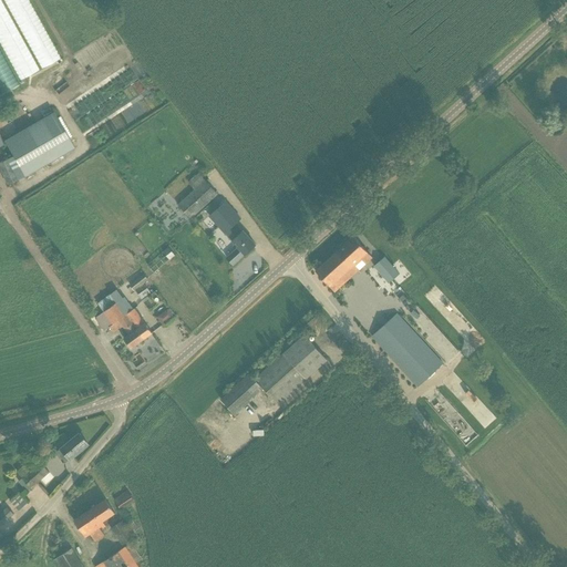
[(0,0),(0,44),(20,81),(39,70),(0,0)]
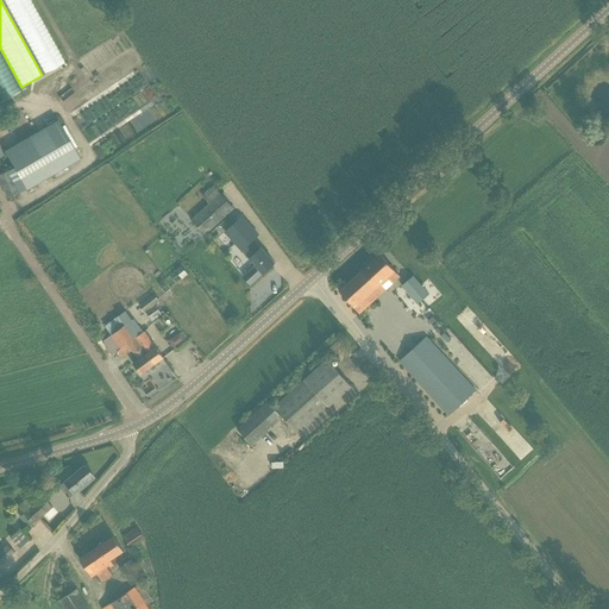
[(30,0),(2,0),(44,74),(64,62),(30,0)]
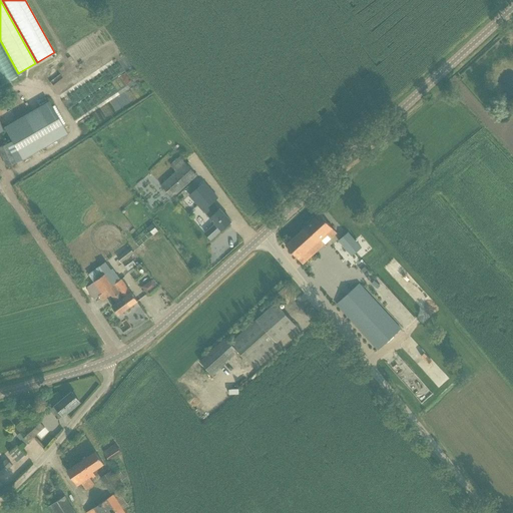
[(48,102),(3,128),(22,159),(66,133),(48,102)]
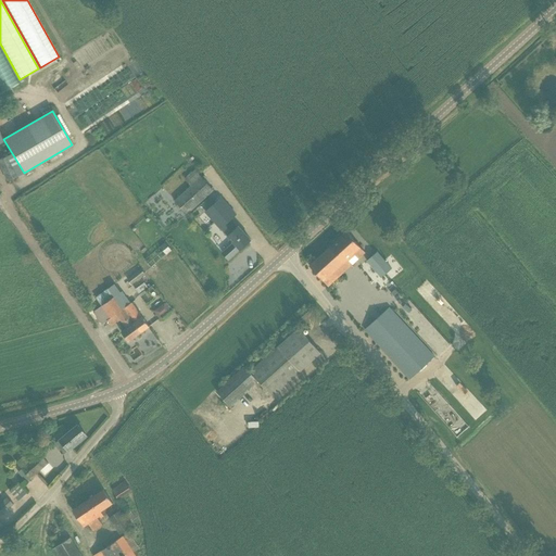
[(0,159),(0,160),(3,166),(9,180),(17,176),(11,163),(8,155),(0,159)]
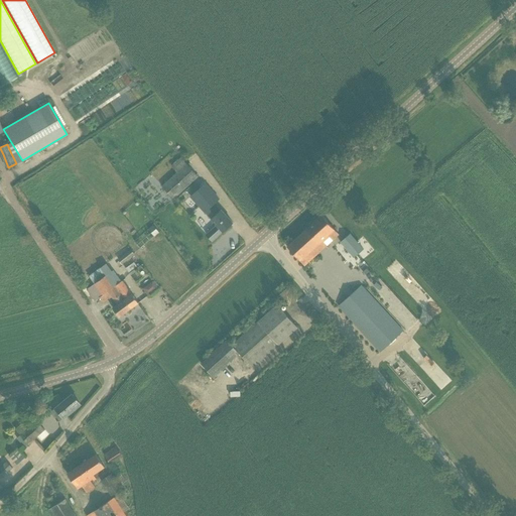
[(183,159),(190,154),(186,149),(179,154),(183,159)]
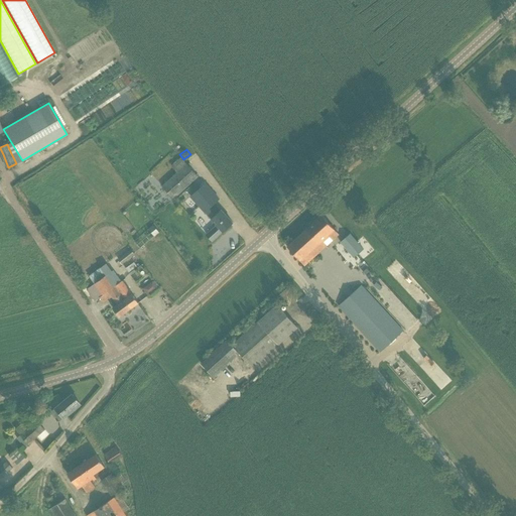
[(173,151),(168,155),(172,160),(177,156),(176,155),(173,151)]
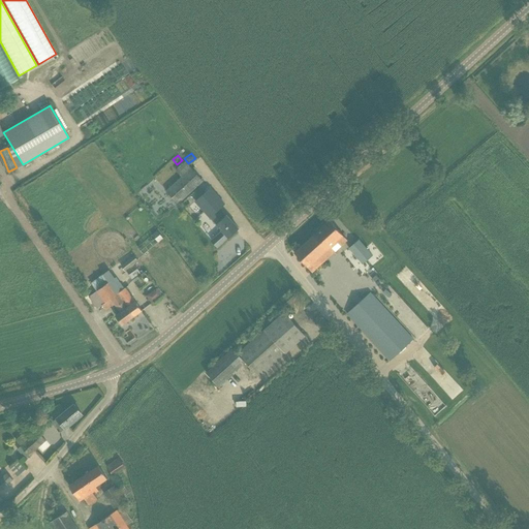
[(165,190),(178,205),(203,181),(185,161),(175,170),(181,177),(165,190)]
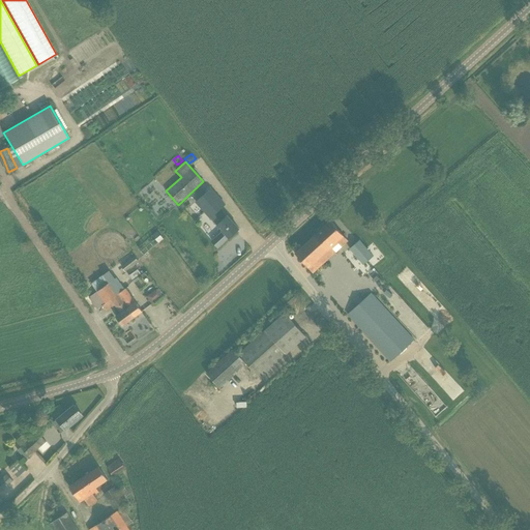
[(223,232),(212,241),(217,247),(228,237),(229,237),(238,229),(227,216),(225,218),(217,210),(224,205),(210,189),(196,202),(223,232)]
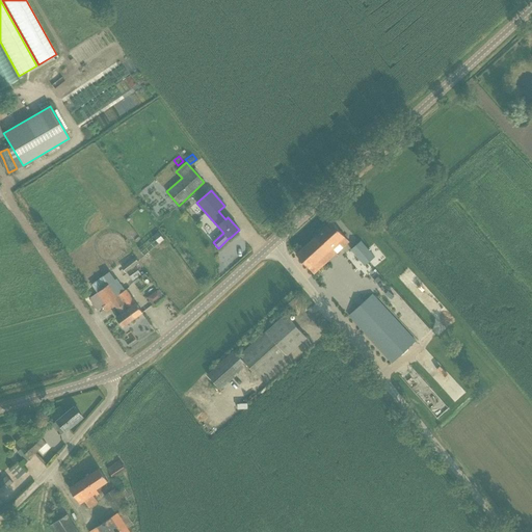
[(296,254),(314,273),(349,241),(331,221),(296,254)]
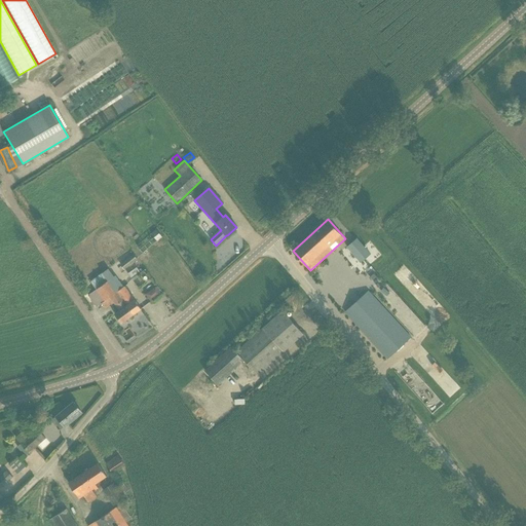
[(156,229),(151,233),(157,240),(161,236),(156,229)]
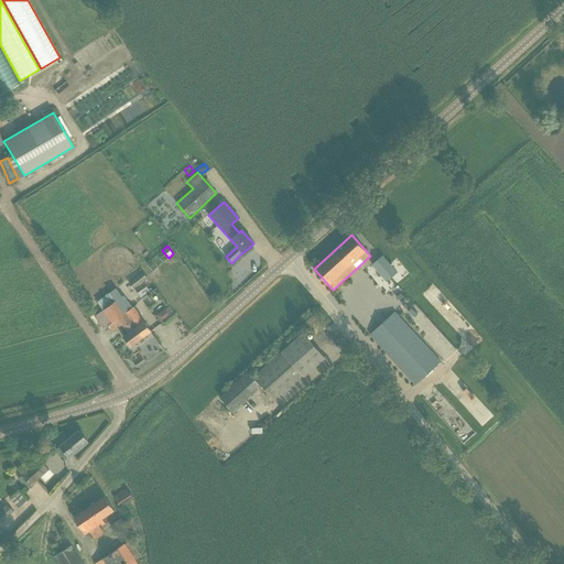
[(184,248),(177,252),(183,259),(188,255),(184,248)]
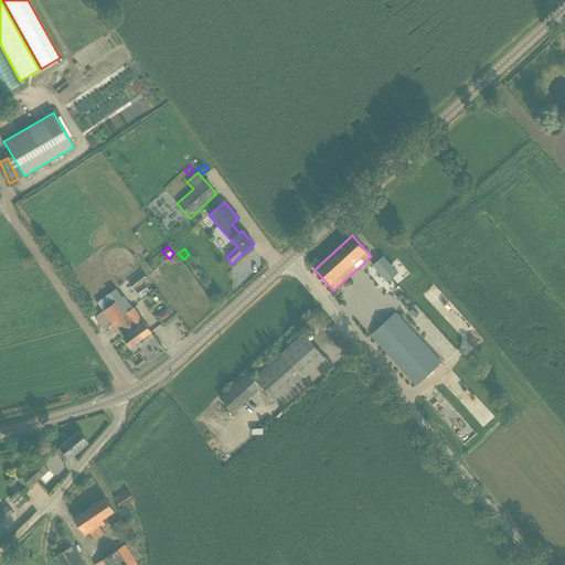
[(372,265),(381,274),(387,283),(397,273),(390,264),(382,256),(372,265)]
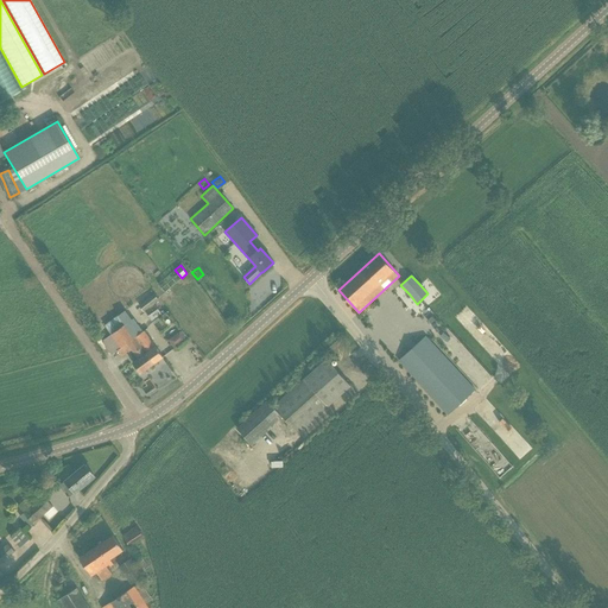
[(143,312),(158,299),(153,295),(139,306),(143,312)]
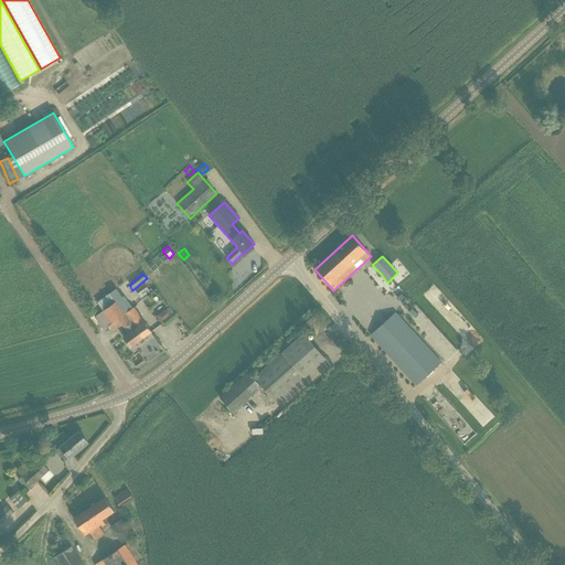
[(158,284),(150,290),(155,297),(163,290),(158,284)]
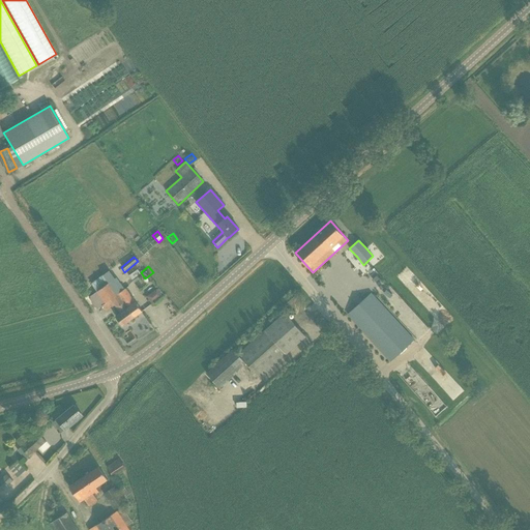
[(97,308),(101,305),(117,294),(109,283),(106,285),(89,297),(97,308)]
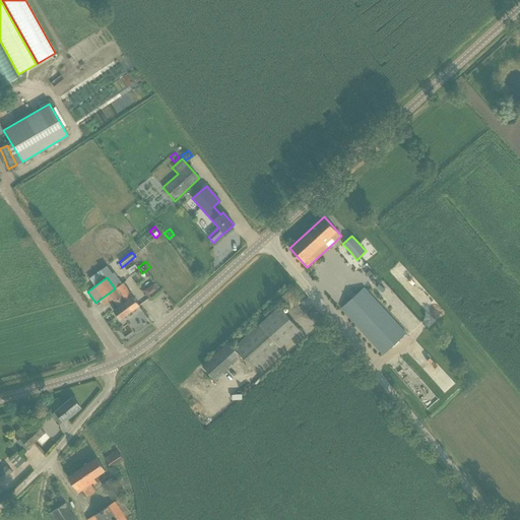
[(139,306),(133,298),(123,282),(115,288),(126,303),(120,307),(127,315),(139,306)]
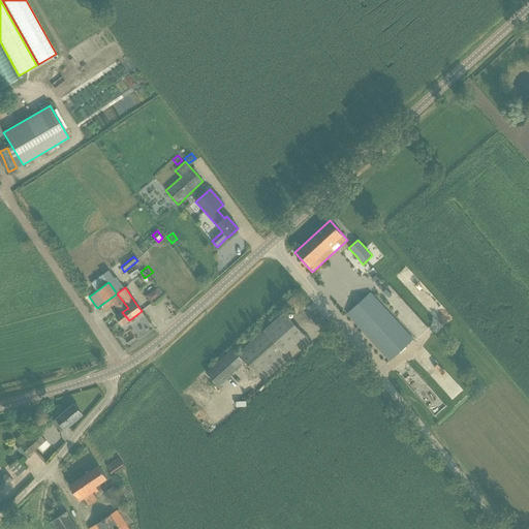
[(412,338),(370,292),(347,314),(390,360),(412,338)]
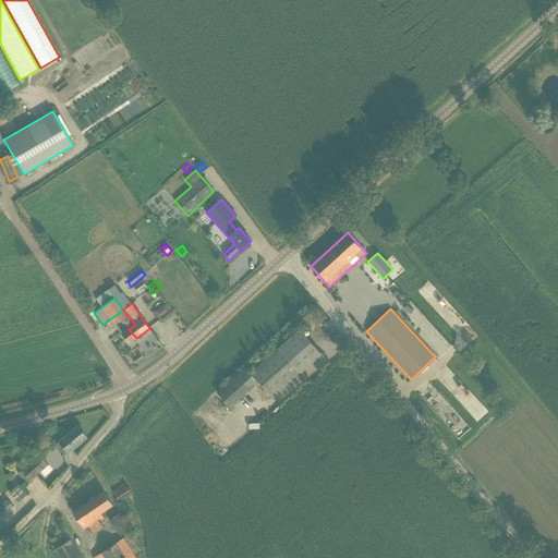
[(129,343),(136,338),(129,329),(135,325),(123,310),(107,322),(111,327),(121,320),(126,329),(121,332),(129,343)]
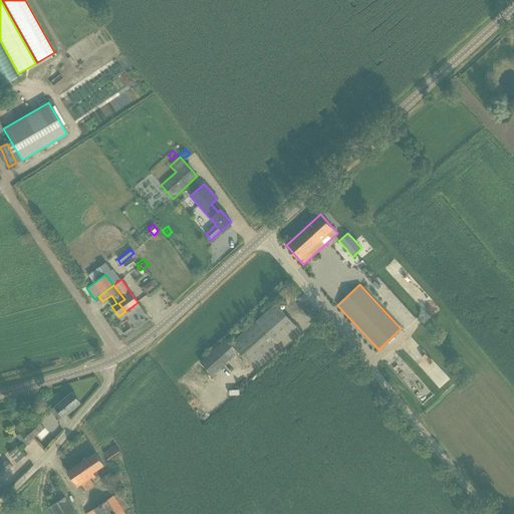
[(276,303),(231,343),(251,366),(296,326),(276,303)]
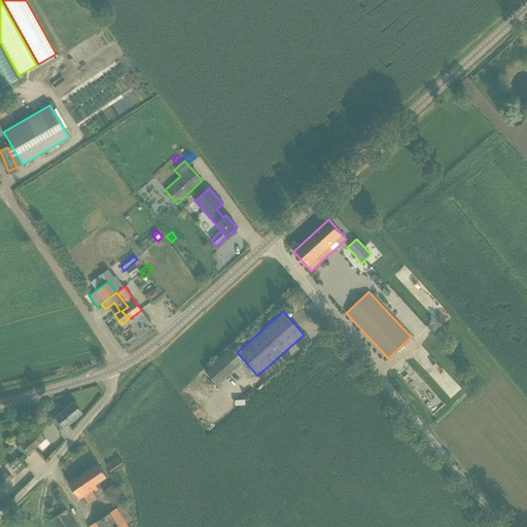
[(223,354),(205,371),(218,386),(237,370),(236,369),(244,360),(237,352),(232,347),(223,354)]
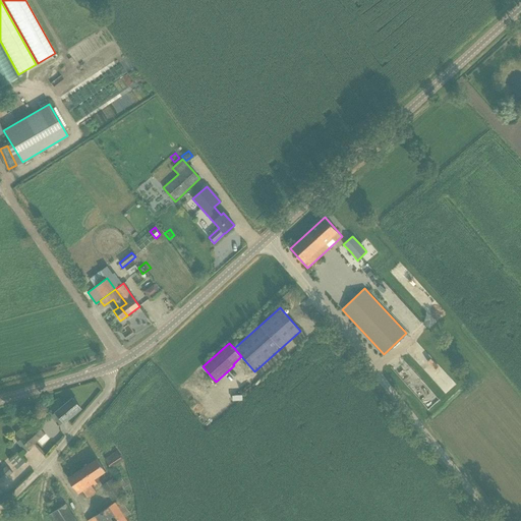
[(72,398),(50,416),(58,426),(80,408),(72,398)]
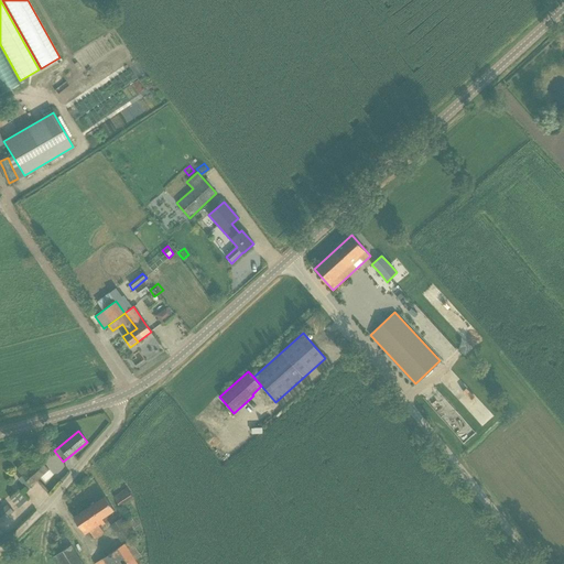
[(22,475),(18,479),(26,488),(31,485),(32,485),(49,469),(39,459),(38,461),(32,455),(17,469),(22,475)]
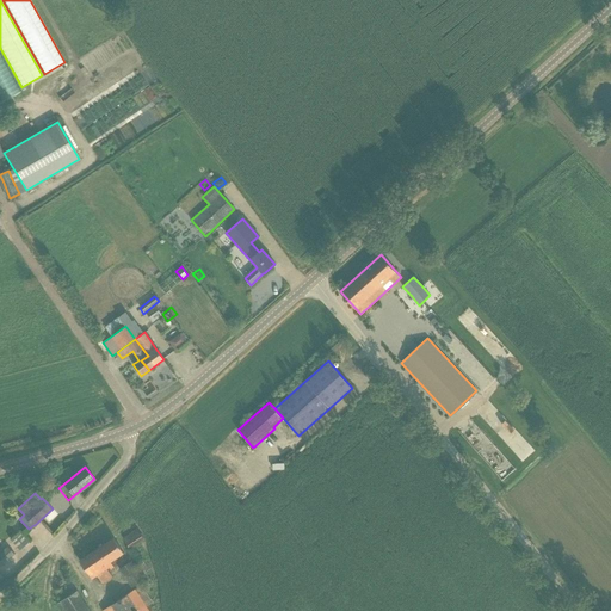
[(63,506),(54,495),(49,500),(59,511),(63,506)]
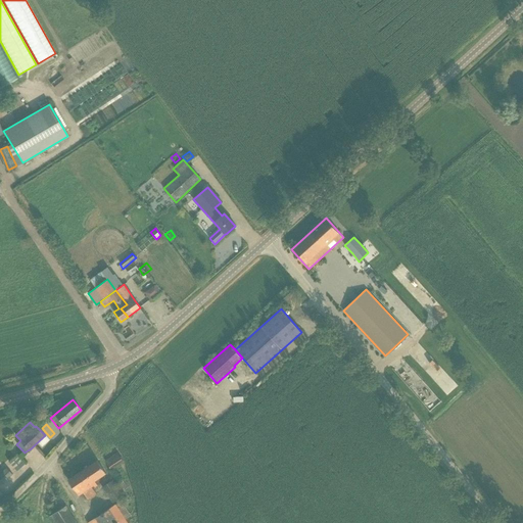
[(105,461),(111,470),(112,469),(124,462),(117,453),(105,461)]
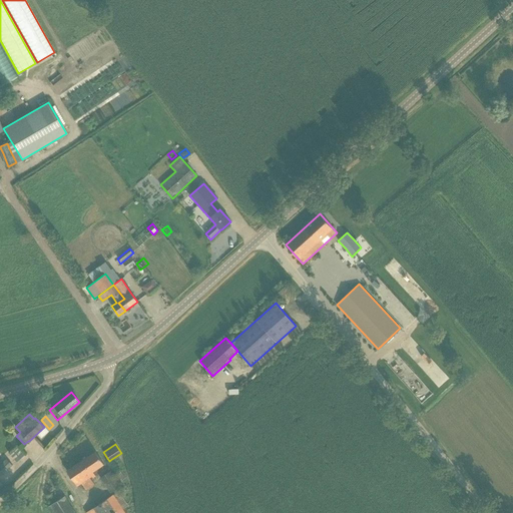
[(24,455),(16,446),(8,452),(16,462),(24,455)]
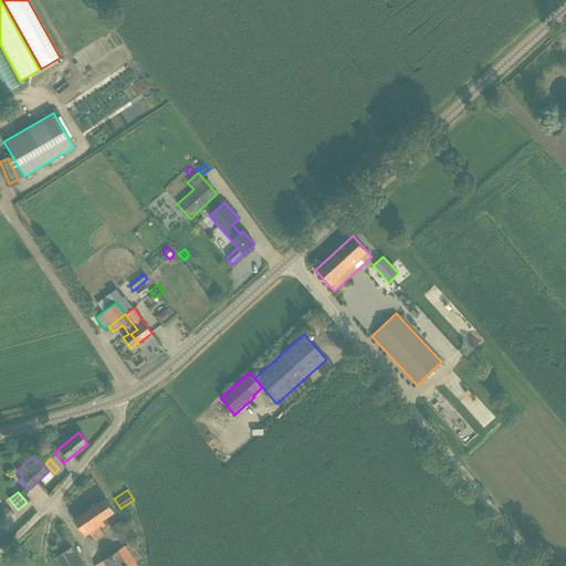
[(115,512),(112,507),(105,499),(73,520),(85,536),(91,533),(95,540),(104,534),(98,526),(102,525),(103,526),(105,525),(103,521),(115,512)]
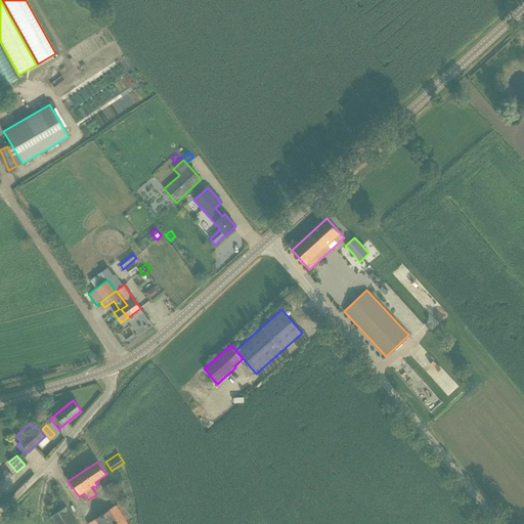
[(0,486),(12,475),(6,469),(0,474),(0,486)]
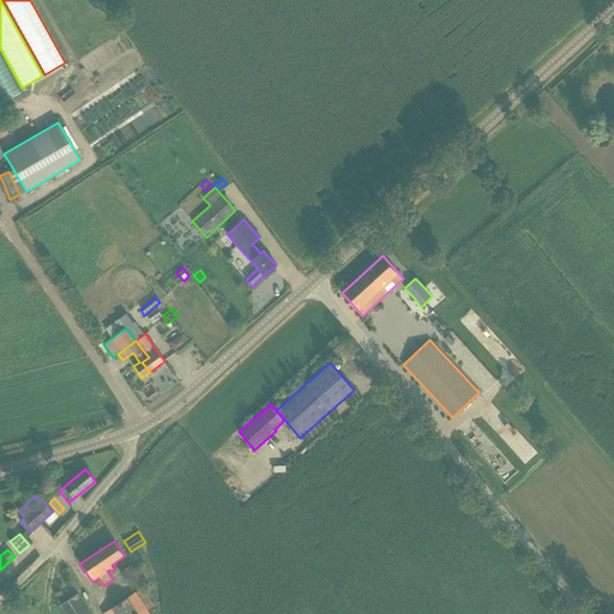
[(132,590),(145,582),(132,564),(120,572),(132,590)]
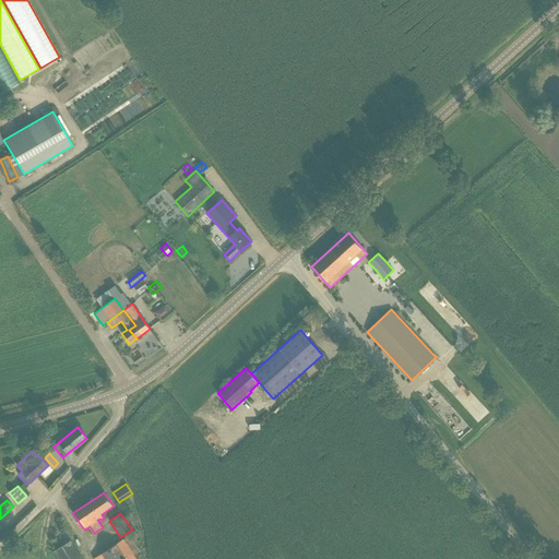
[(137,558),(133,555),(140,550),(135,544),(130,536),(123,539),(123,538),(93,558),(137,558)]
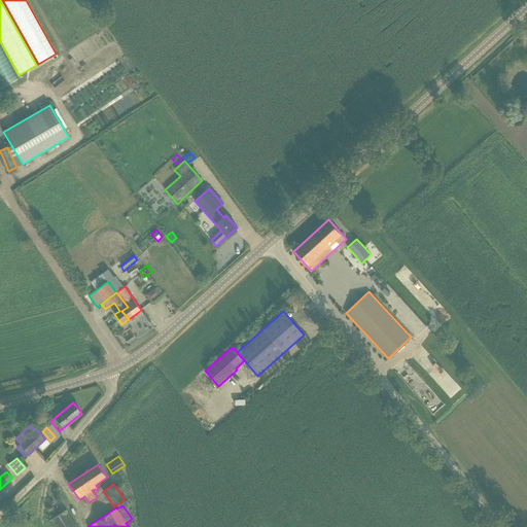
[(77,526),(66,510),(49,521),(53,526),(77,526)]
